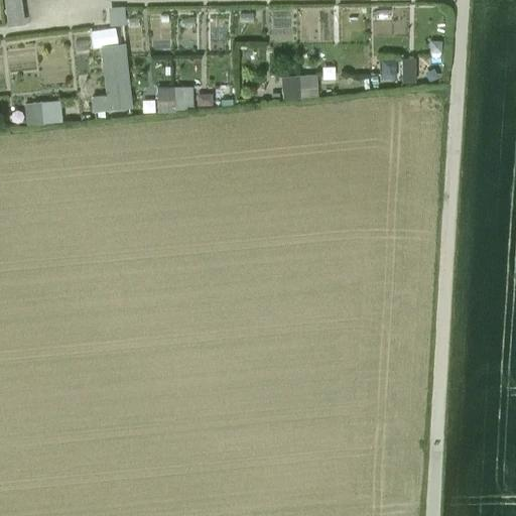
[(24,0),(6,0),(7,22),(24,22),(24,0)]
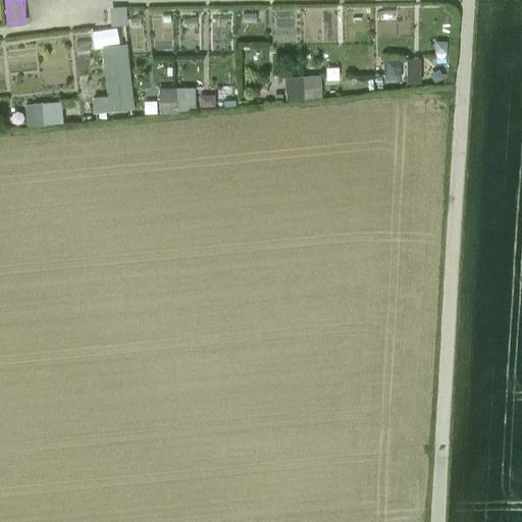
[(123,6),(114,7),(116,25),(125,24),(123,6)]
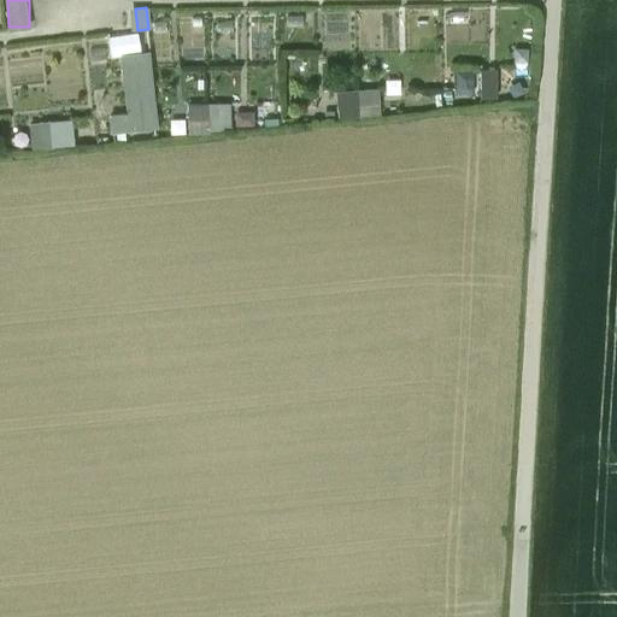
[(147,53),(121,56),(127,112),(109,115),(111,134),(156,129),(147,53)]
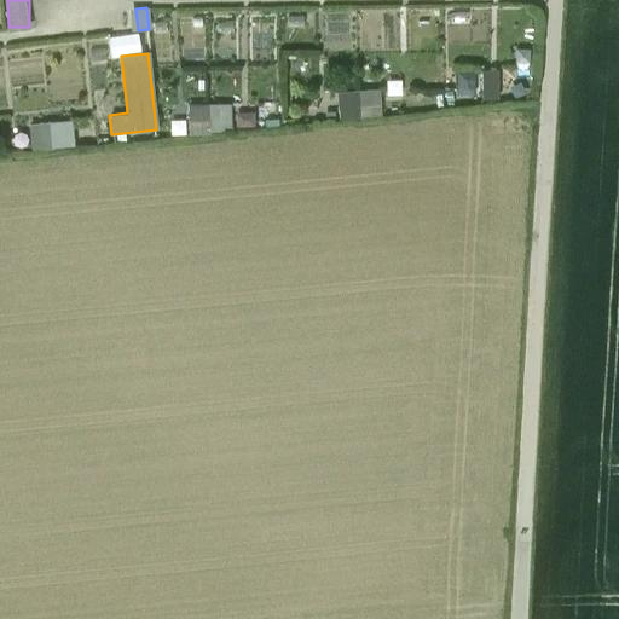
[(498,96),(497,67),(482,68),(485,96),(498,96)]
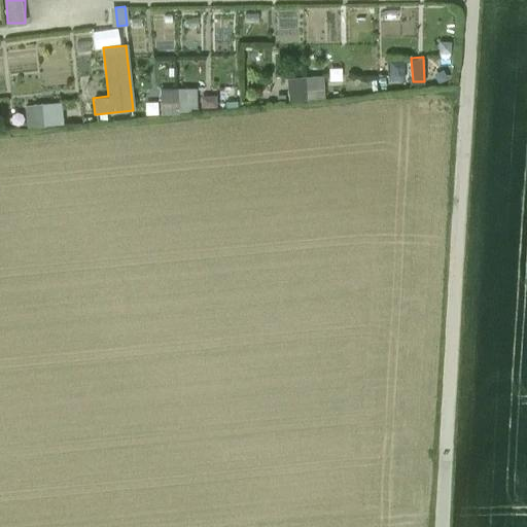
[(289,100),(325,98),(324,75),(288,76),(289,100)]
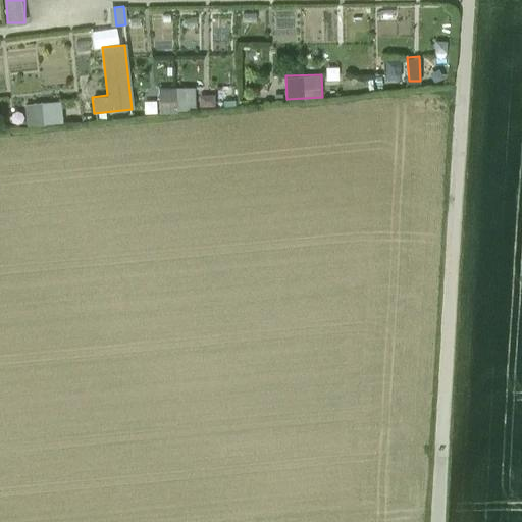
[(196,108),(196,86),(159,86),(159,99),(178,99),(178,108),(196,108)]
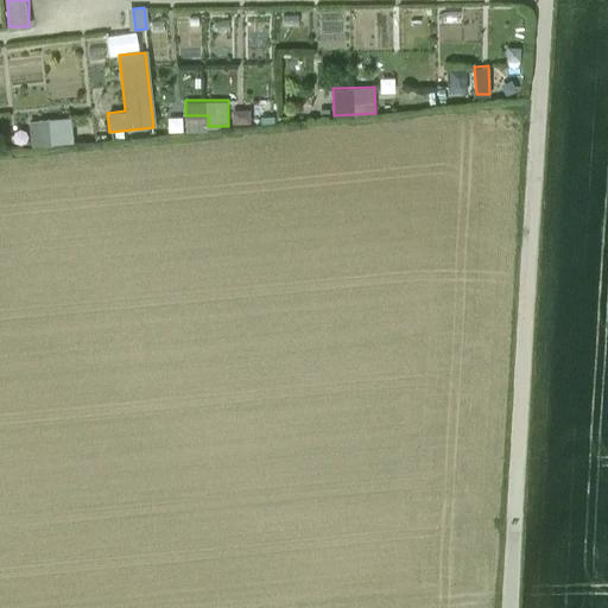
[(30,118),(31,145),(73,144),(71,116),(30,118)]
